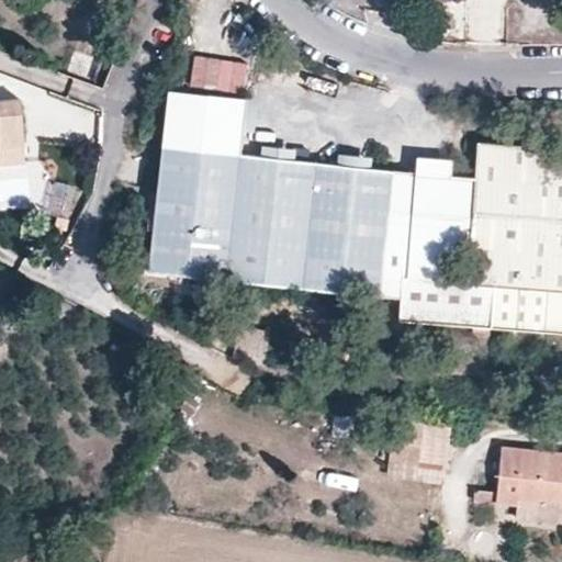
[(90,85),(99,60),(75,51),(65,75),(90,85)]
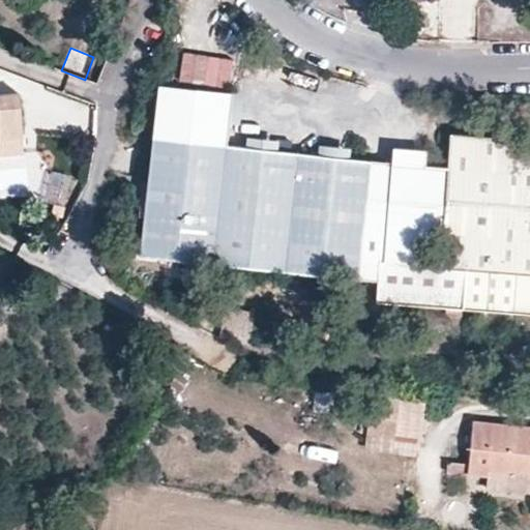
[(228,84),(231,55),(178,50),(175,78),(228,84)]
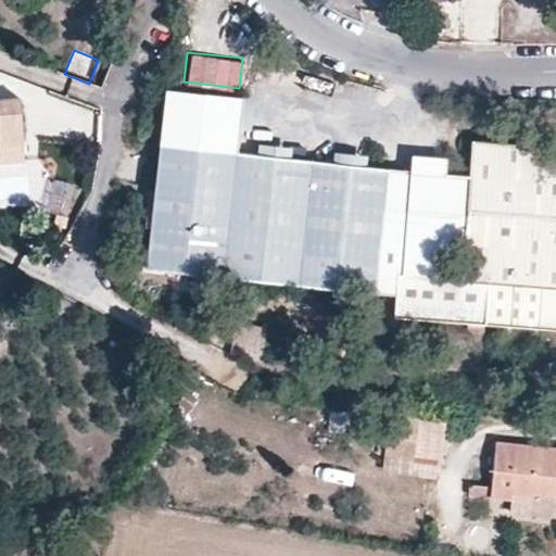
[(375,293),(389,169),(366,167),(333,163),(312,161),(291,159),(257,154),(236,152),(238,129),(241,98),(166,89),(147,268),(375,293)]
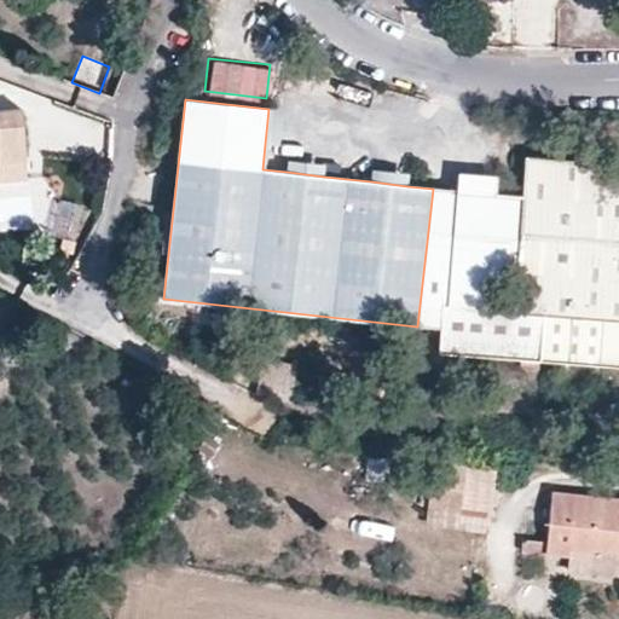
[(0,163),(25,162),(21,109),(0,110),(0,163)]
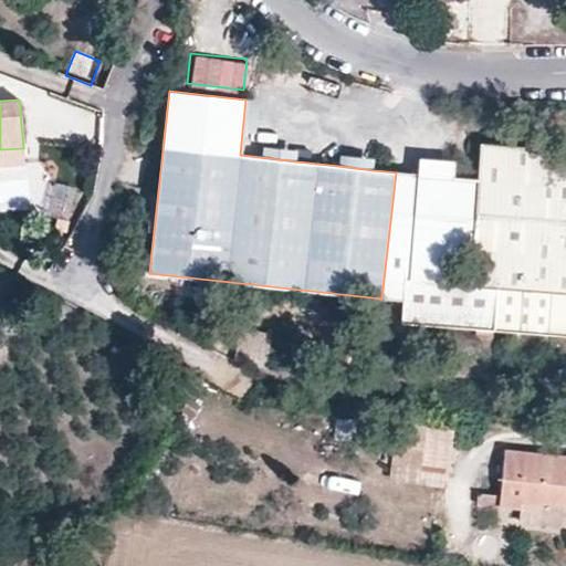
[(255,133),(258,101),(245,100),(242,132),(255,133)]
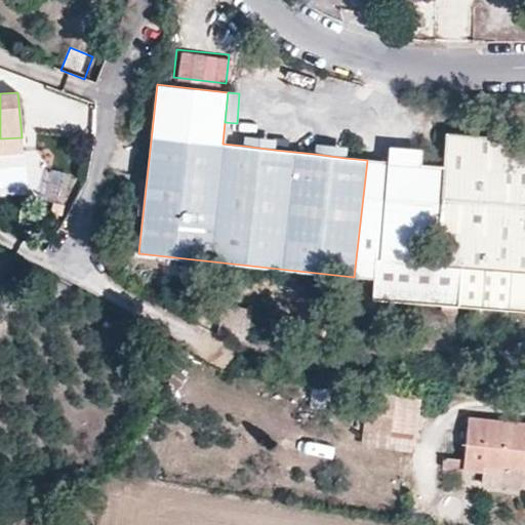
[(524,138),(446,132),(443,166),(420,164),(388,161),(367,160),(354,277),(373,279),(372,299),(441,305),(441,311),(456,312),(456,306),(524,311),(524,138)]
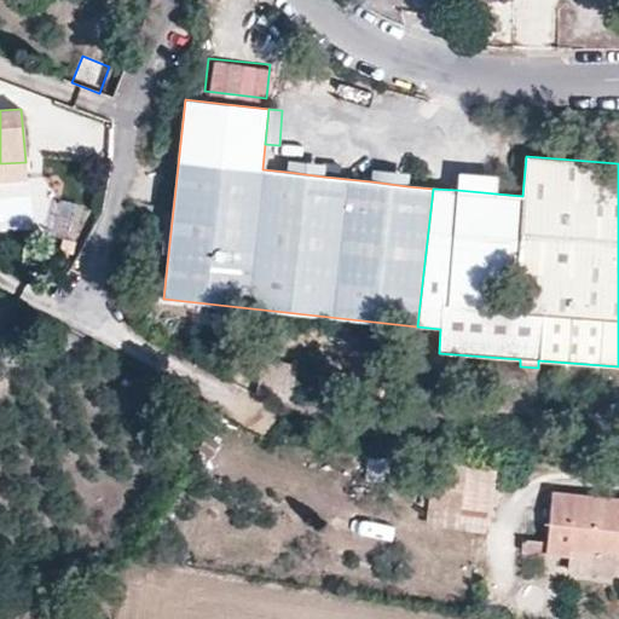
[(324,177),(324,163),(288,160),(287,172),(324,177)]
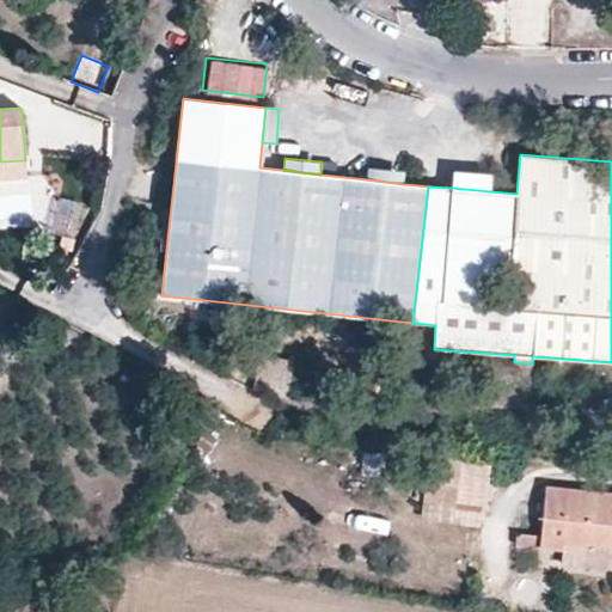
[(0,179),(28,178),(25,160),(0,161),(0,179)]
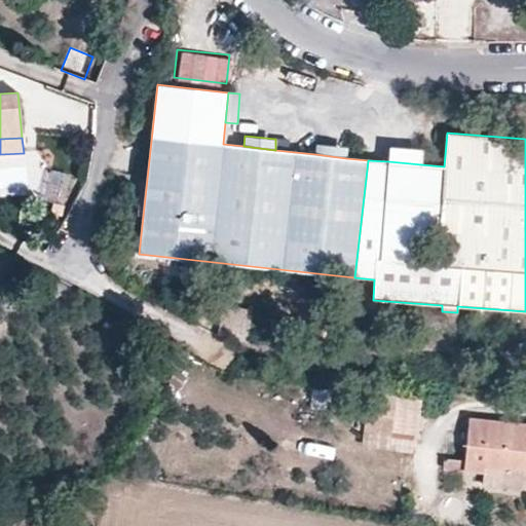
[(346,158),(347,147),(316,144),(315,154),(346,158)]
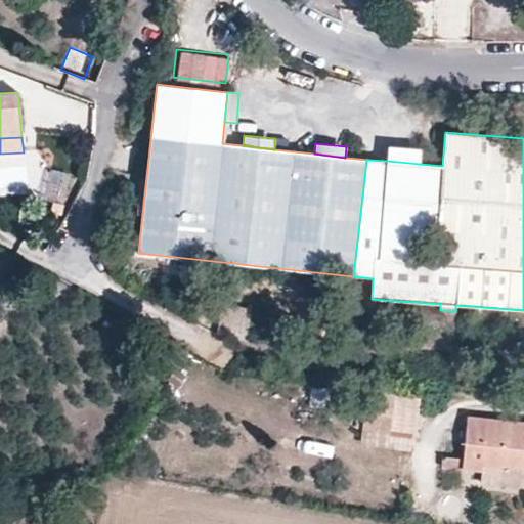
[(420,164),(421,148),(388,145),(387,161),(420,164)]
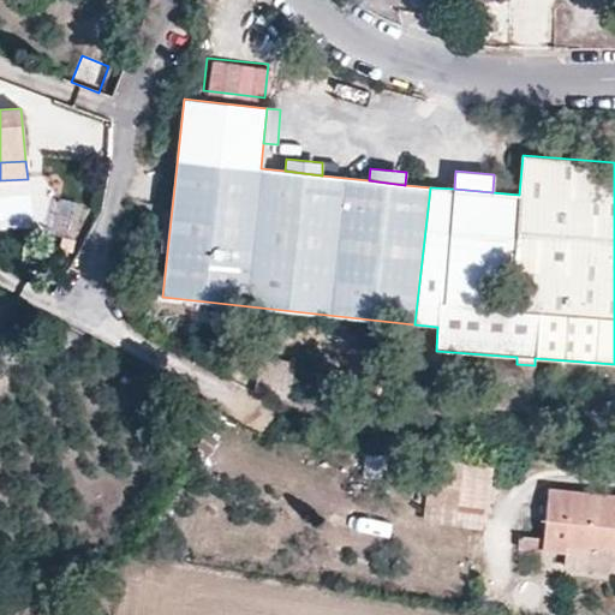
[(290,399),(296,363),(261,356),(255,393),(290,399)]
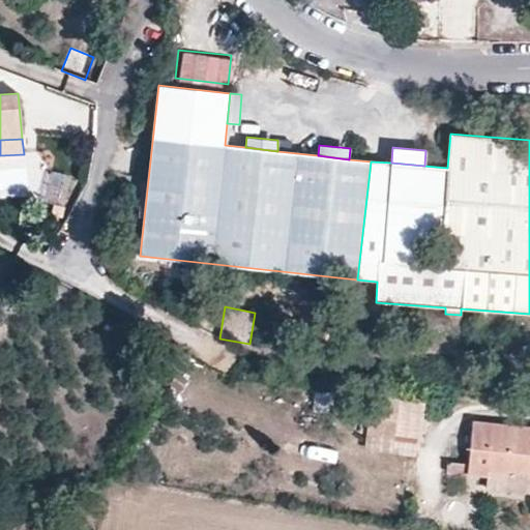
[(180,391),(187,380),(176,373),(170,384),(180,391)]
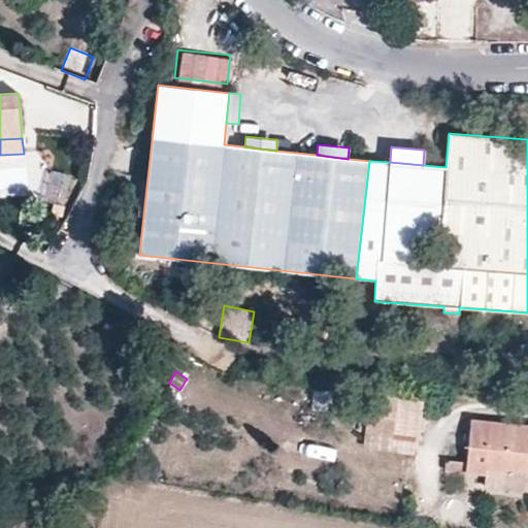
[(328,411),(329,392),(312,391),(311,410),(328,411)]
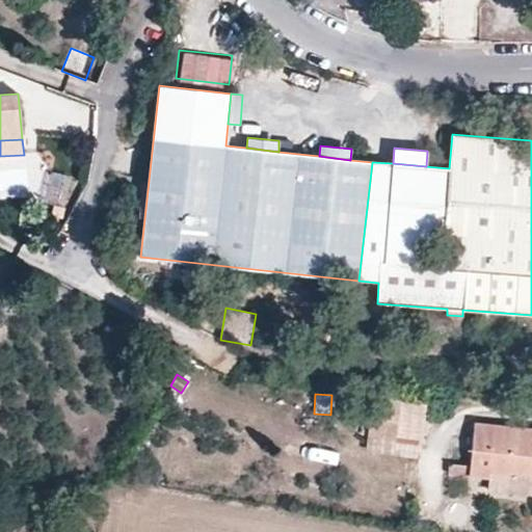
[(400,404),(401,401),(369,397),(367,418),(370,418),(368,434),(369,434),(396,439),(400,404)]
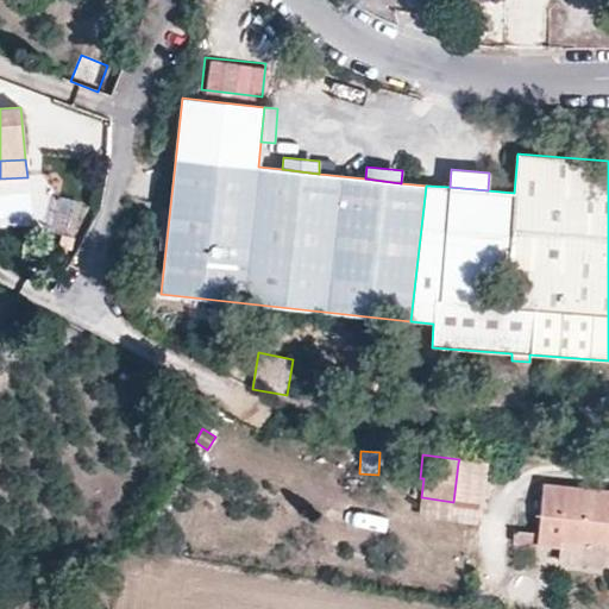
[(477,525),(485,466),(458,463),(453,502),(422,497),(420,518),(477,525)]
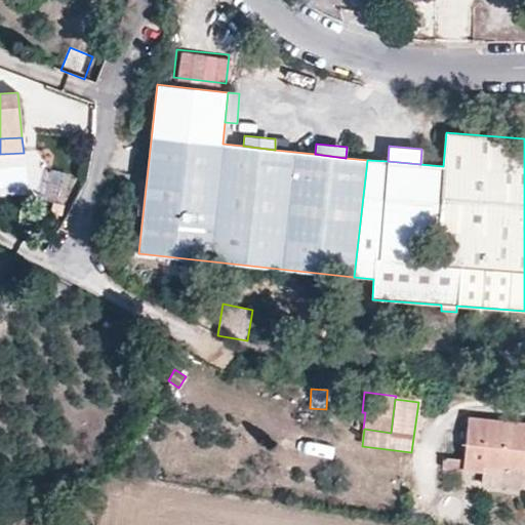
[(524,423),(468,417),(463,459),(462,469),(483,471),(483,466),(524,469),(524,423)]
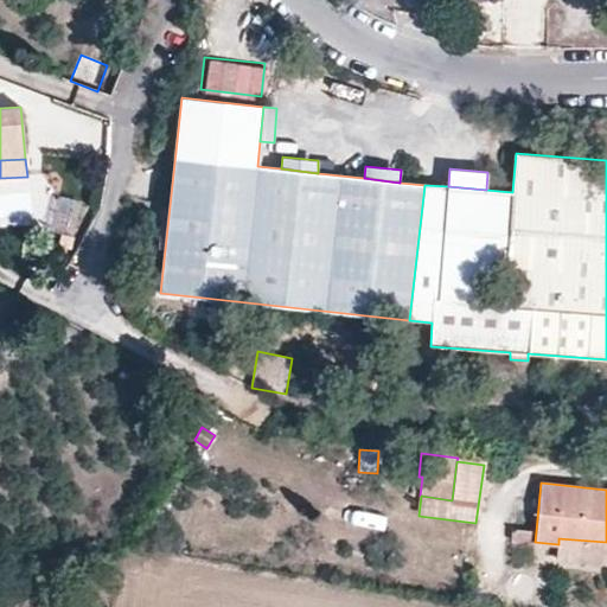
[(535,542),(536,531),(512,530),(512,540),(535,542)]
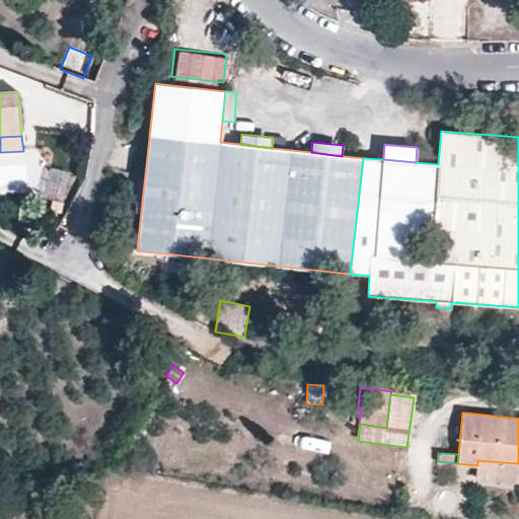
[(518,484),(518,463),(477,460),(477,465),(475,479),(518,484)]
